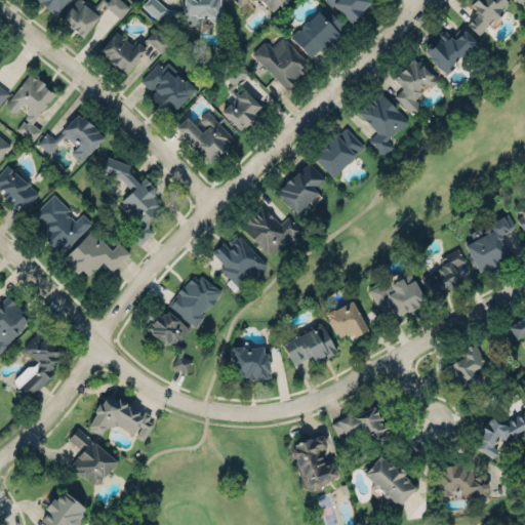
[(66,0),(55,14),(44,6),(47,0),(41,0),(39,2),(37,2),(35,0),(66,0)]
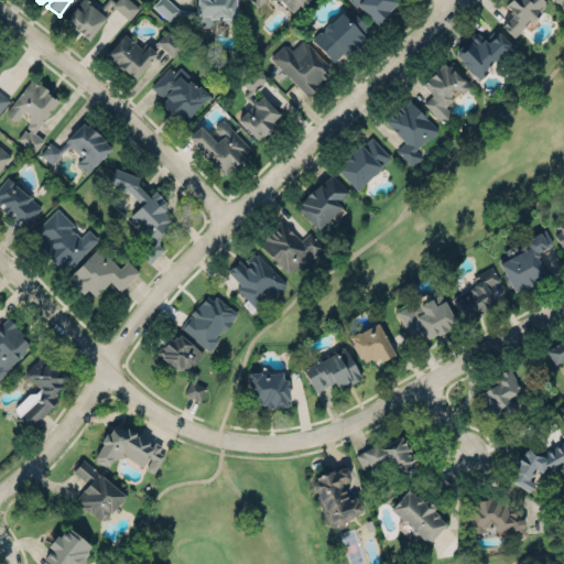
[(139,7),(130,0),(115,0),(115,1),(112,0),(105,0),(98,11),(85,2),(86,0),(79,0),(64,20),(71,25),(71,26),(88,40),(106,18),(100,13),(109,2),(111,3),(112,6),(128,19),(139,7)]
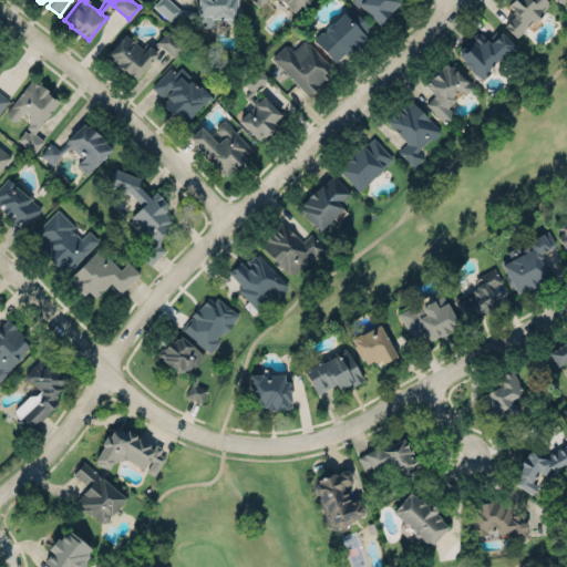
[(157,0),(153,6),(171,22),(181,10),(169,0),(157,0)]
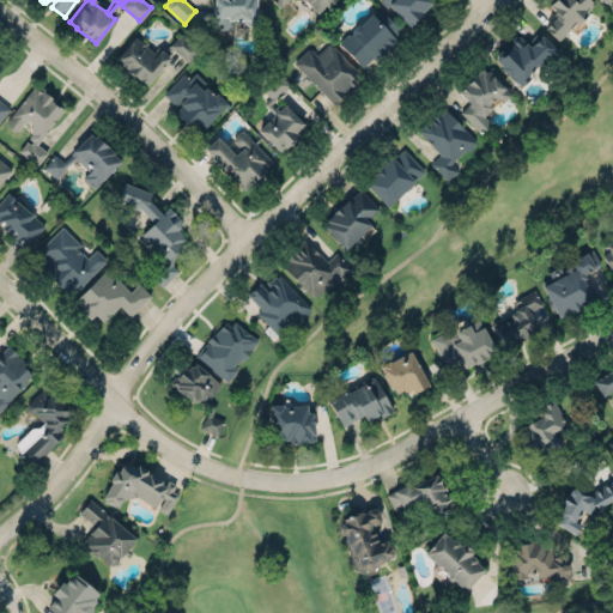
[(255,0),(213,0),(214,29),(231,29),(231,23),(256,22),(255,0)]
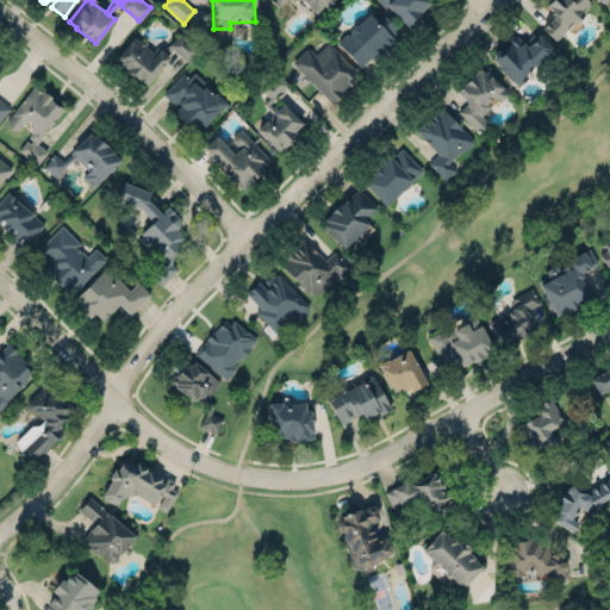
[(272,0),(279,6),(285,0),(299,0),(317,14),(329,0),(272,0)]
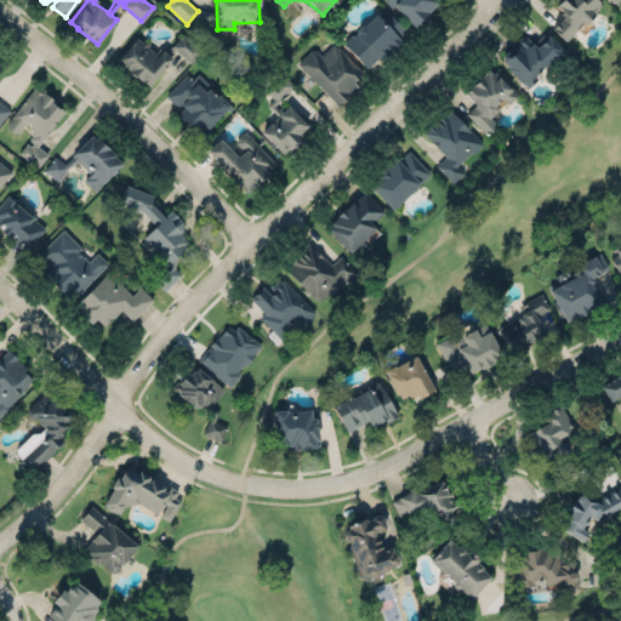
[(387,0),(412,26),(438,1),(437,0),(387,0)]
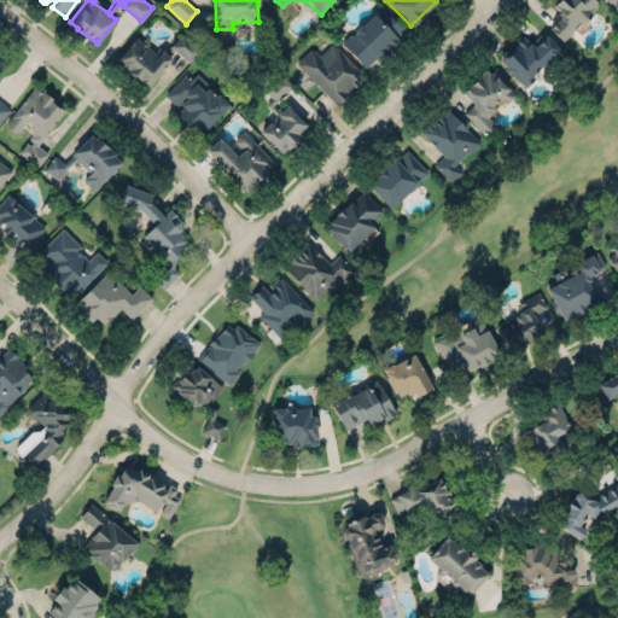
[(595,0),(558,0),(553,5),(559,11),(557,13),(560,17),(549,28),(561,41),(573,29),(573,28),(579,22),(582,24),(593,13),(589,10),(596,1),(595,0)]
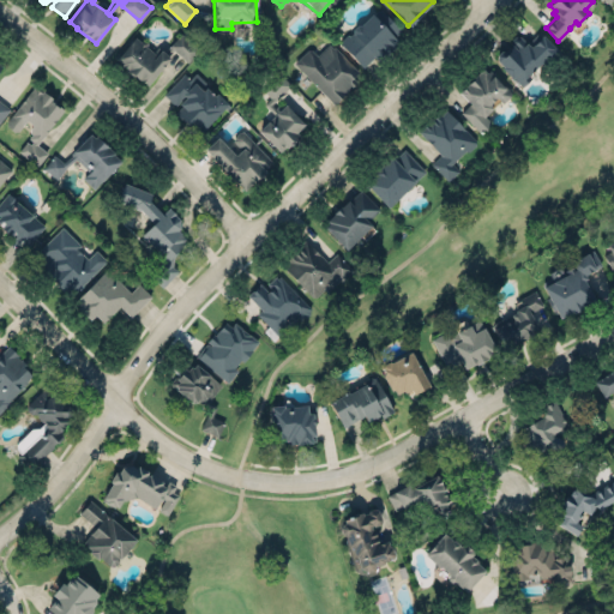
[(362,65),(373,55),(378,60),(397,42),(393,37),(401,30),(379,7),(372,13),(360,24),(356,24),(351,29),(351,32),(349,36),(347,34),(339,42),(362,65)]
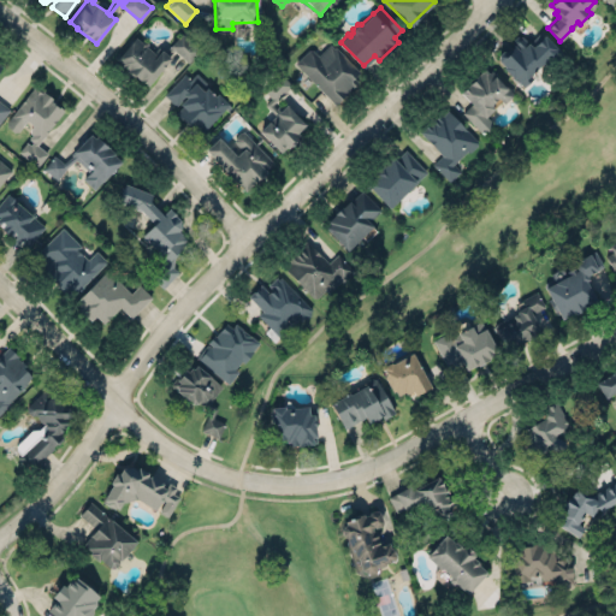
[(181,36),(165,55),(160,51),(157,54),(144,45),(148,45),(147,41),(144,40),(141,41),(135,35),(116,59),(119,61),(120,64),(125,69),(124,70),(129,73),(132,75),(147,87),(170,58),(169,55),(172,49),(187,61),(197,49),(181,36)]
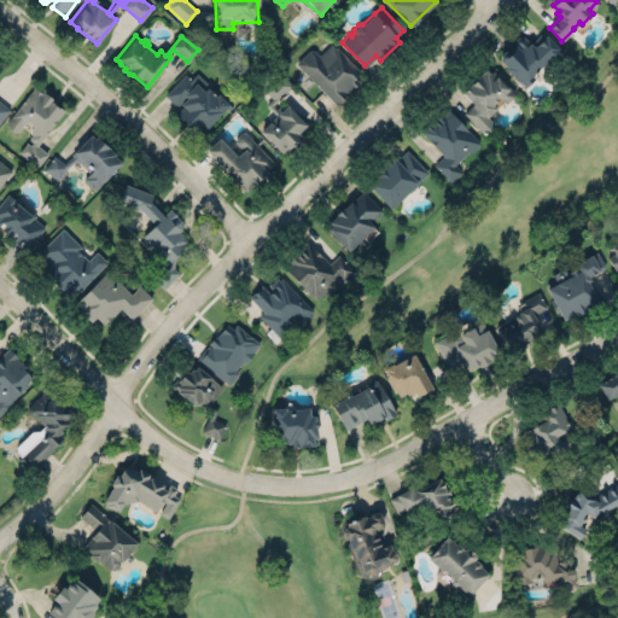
[(546,35),(534,47),(524,35),(518,35),(513,40),(516,45),(509,51),(505,50),(500,54),(499,59),(505,66),(503,68),(514,77),(517,76),(525,86),(534,77),(532,75),(536,70),(541,76),(564,53),(546,35)]
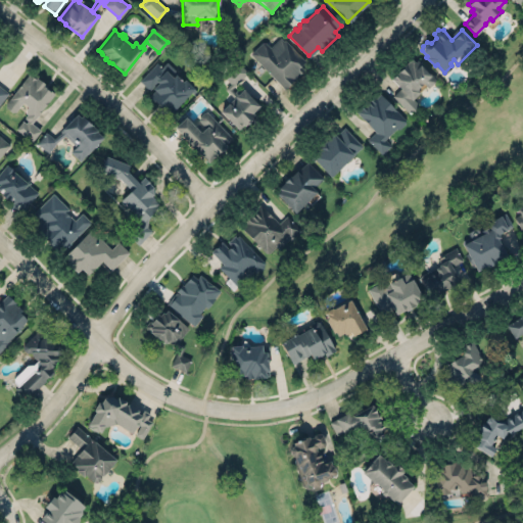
[(250,53),(262,42),(266,42),(270,46),(281,36),(304,60),(300,65),(303,68),(284,87),(250,53)]
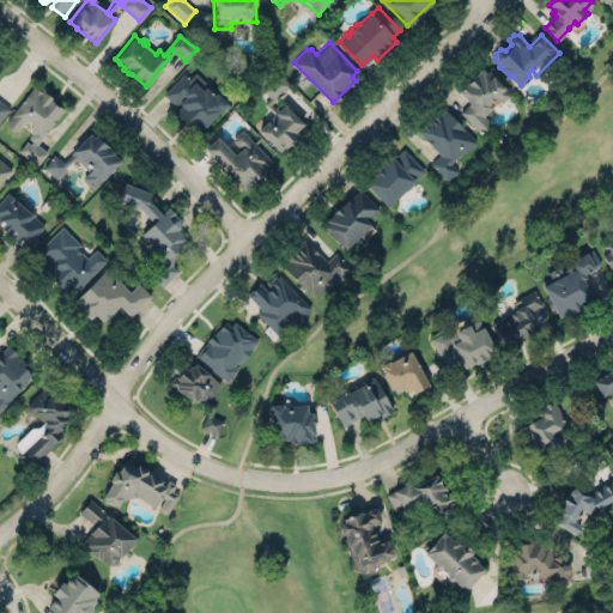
[(0,65),(1,66),(0,67),(0,99),(10,108),(0,120),(0,65)]
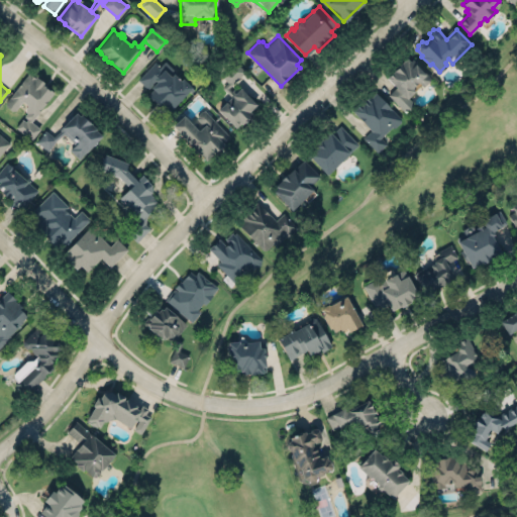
[(386,77),(396,87),(388,95),(405,112),(413,104),(407,98),(428,77),(408,56),(386,77)]
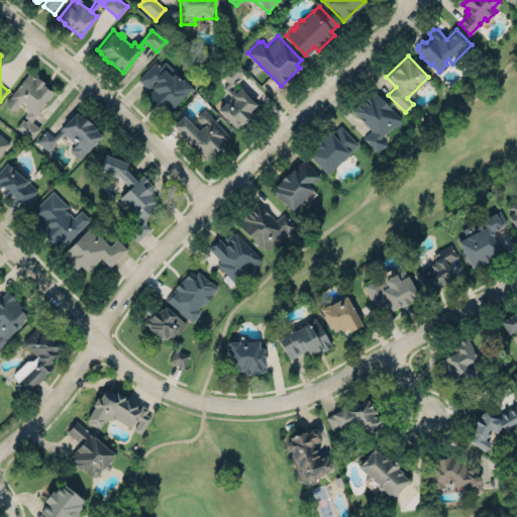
[(136,78),(154,60),(160,65),(164,60),(191,87),(169,110),(162,104),(160,107),(145,95),(150,90),(136,78)]
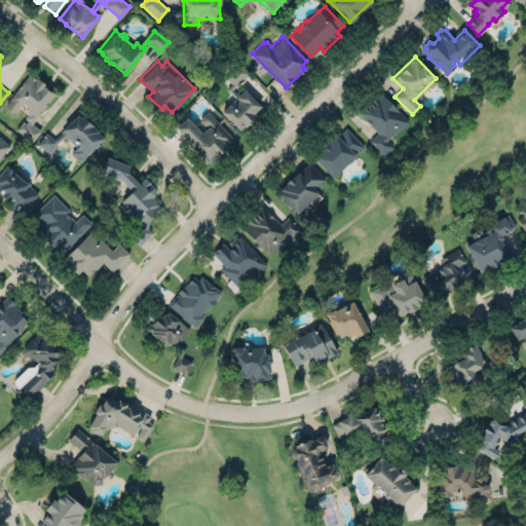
[(245,89),(236,95),(232,88),(246,75),(246,70),(238,61),(222,74),(230,82),(233,82),(226,88),(235,98),(232,100),(235,111),(233,112),(230,104),(229,103),(221,110),(239,130),(256,115),(254,113),(260,106),(245,89)]
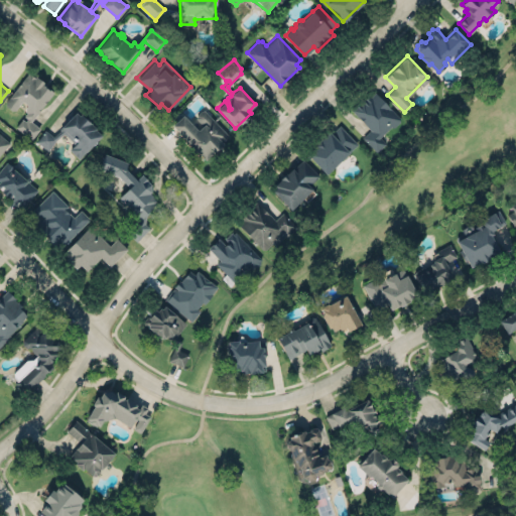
[(31,122),(53,91),(27,72),(4,105),(13,111),(21,101),(30,107),(15,128),(31,139),(39,128),(31,122)]
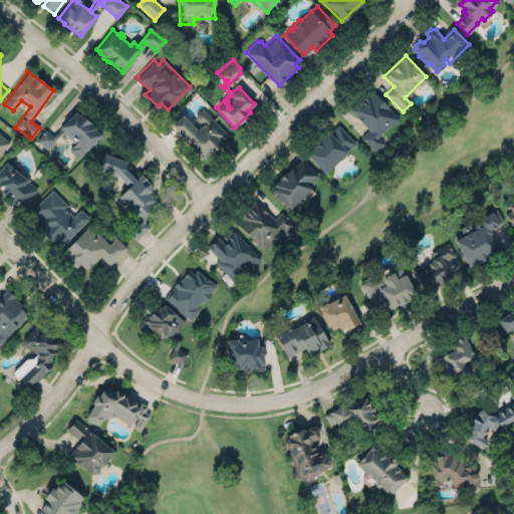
[(399,118),(371,89),(350,109),(368,130),(360,137),(374,151),(383,143),(378,137),(399,118)]
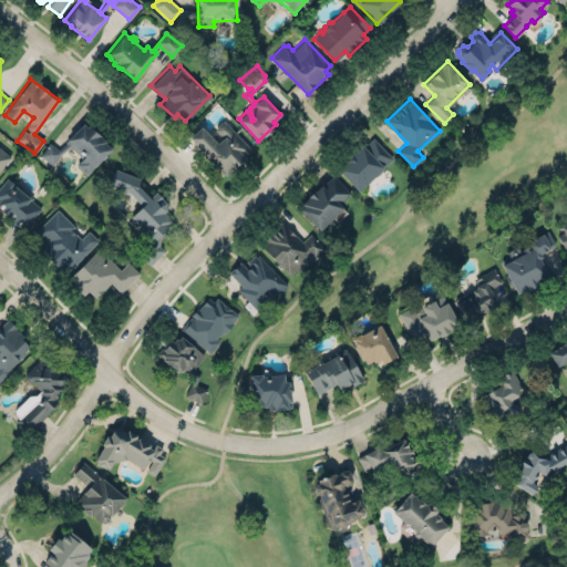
[(200,126),(188,137),(224,175),(245,157),(244,156),(251,148),(224,120),(223,121),(220,121),(215,125),(215,127),(214,129),(218,133),(213,138),(200,126)]
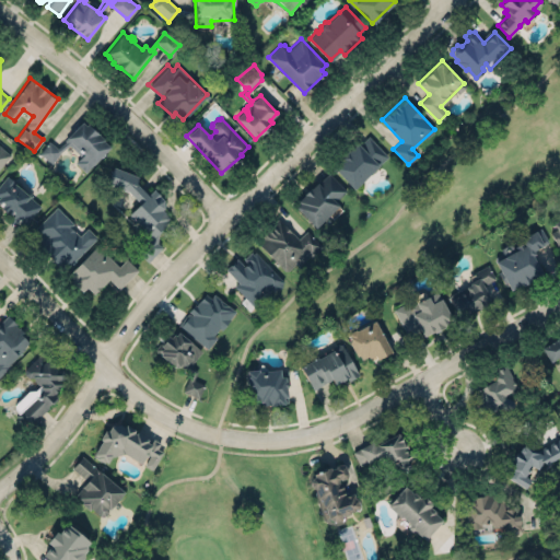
[(81,121),(65,139),(67,141),(58,148),(49,140),(39,152),(51,162),(60,151),(68,144),(80,155),(74,161),(84,172),(109,147),(102,141),(103,139),(86,124),(84,125),(81,121)]
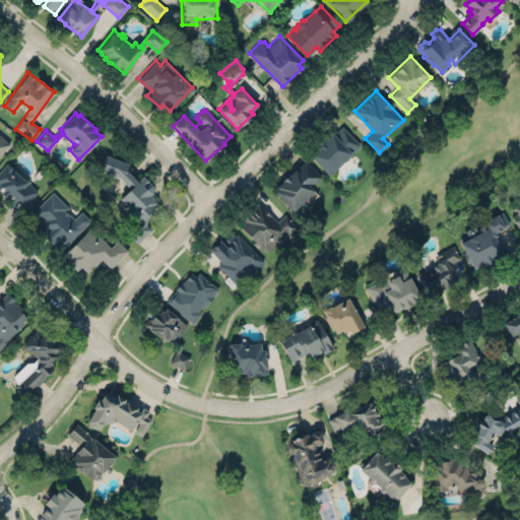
[(309,153),(328,175),(361,145),(342,126),(333,135),(331,133),(309,153)]
